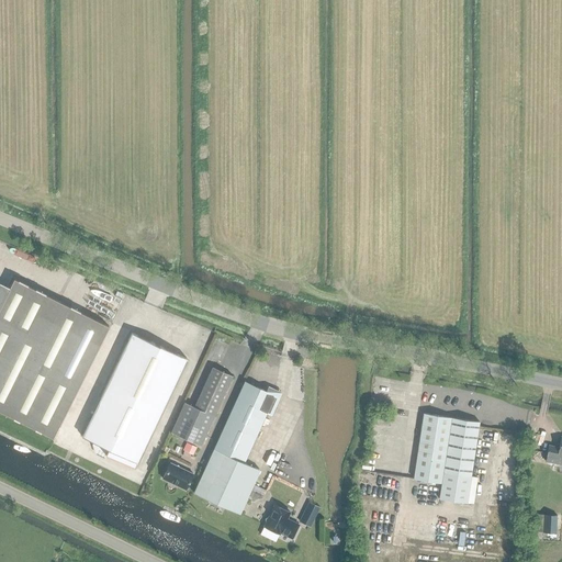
[(0,412),(53,438),(109,326),(13,279),(9,288),(0,283),(0,412)]
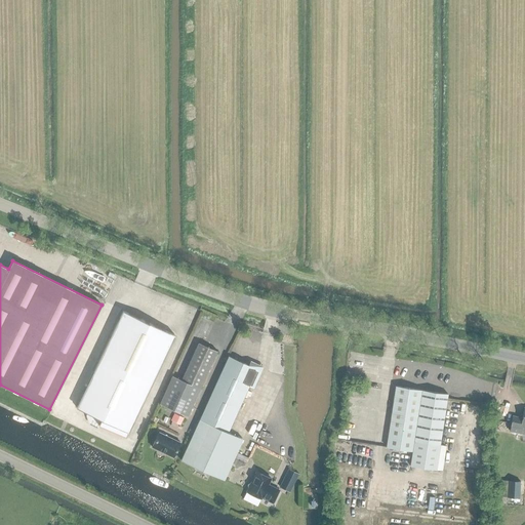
[(172,303),(171,309),(184,312),(185,306),(172,303)]
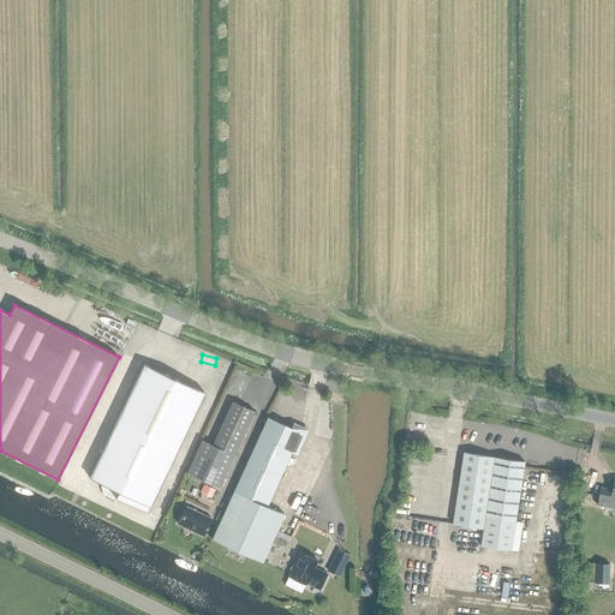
[(106,495),(115,499),(115,497),(148,513),(204,393),(143,364),(89,478),(103,485),(106,495)]
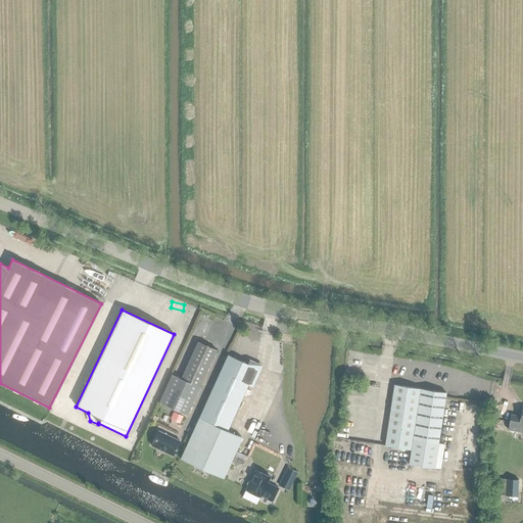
[(197,341),(180,379),(171,375),(158,402),(186,416),(217,349),(197,341)]
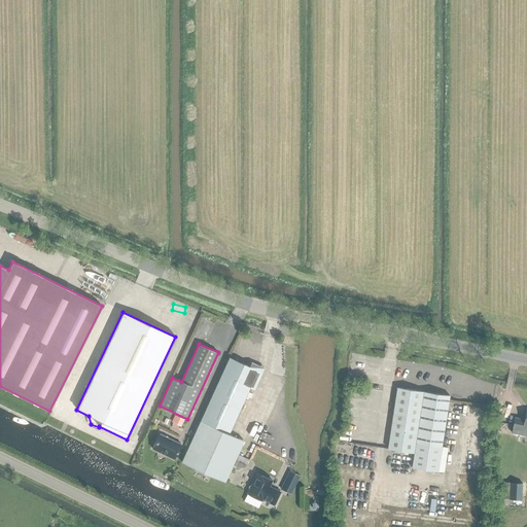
[(229,357),(181,462),(224,482),(243,441),(229,433),(257,371),(229,357)]
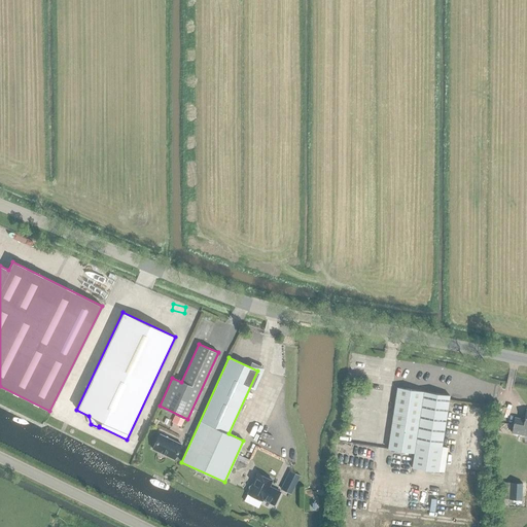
[(391,428),(388,448),(415,452),(412,467),(437,470),(444,471),(448,447),(442,446),(450,395),(397,387),(391,428)]
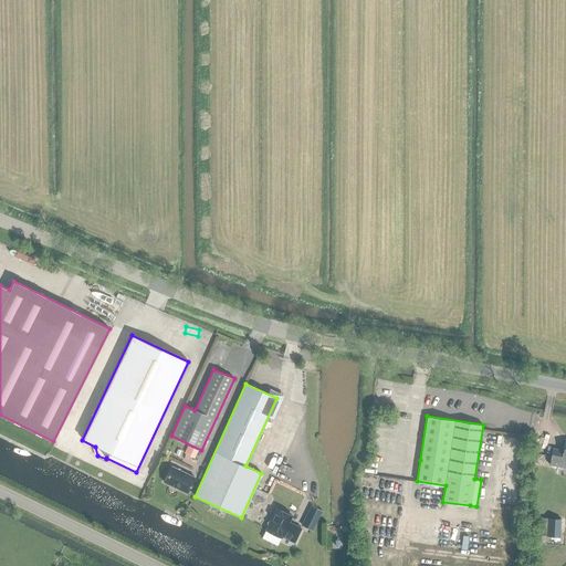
[(549,464),(564,468),(565,456),(565,440),(563,450),(553,448),(549,464)]
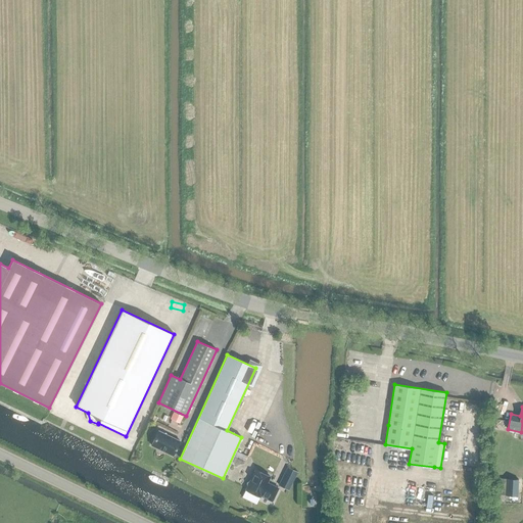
[(179,423),(183,417),(174,412),(170,419),(179,423)]
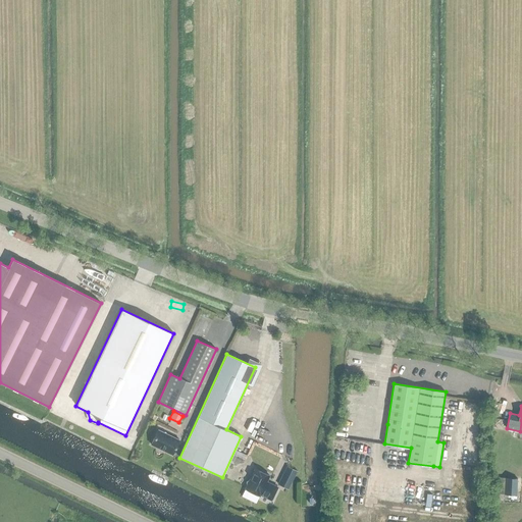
[(158,430),(151,445),(172,455),(179,440),(158,430)]
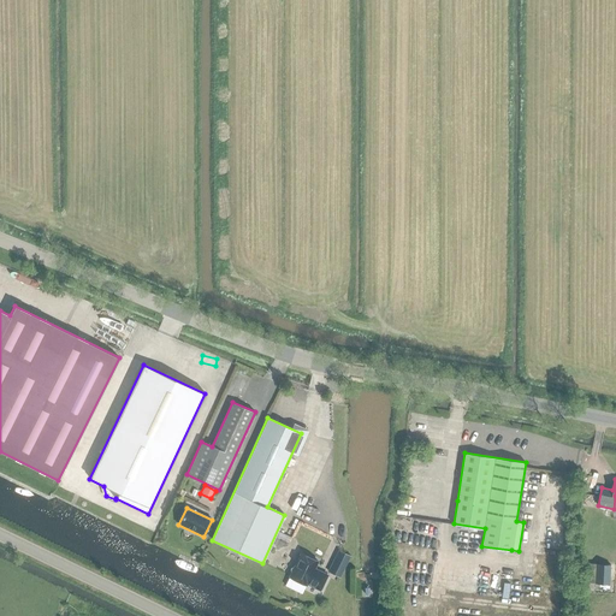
[(350,556),(339,550),(329,572),(339,578),(350,556)]
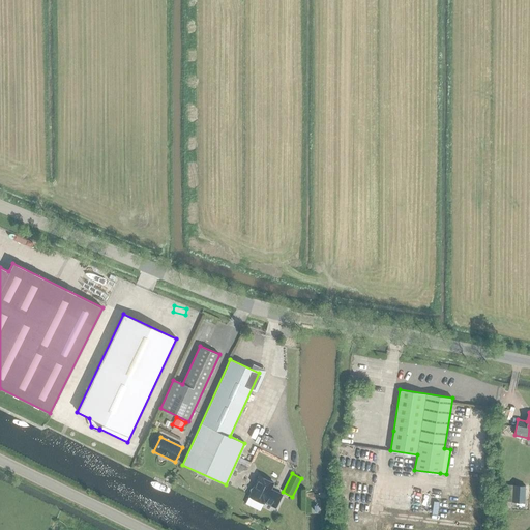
[(254,486),(251,489),(251,493),(249,496),(264,503),(264,501),(275,507),(283,494),(271,489),(273,482),(259,475),(254,486)]
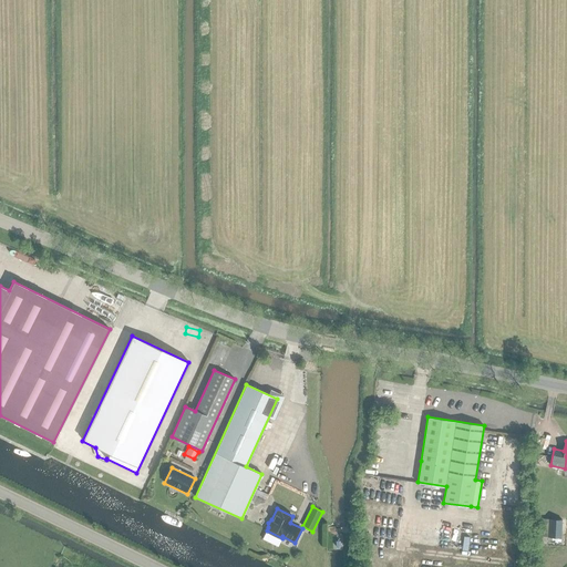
[(548,537),(560,538),(562,519),(549,519),(548,537)]
